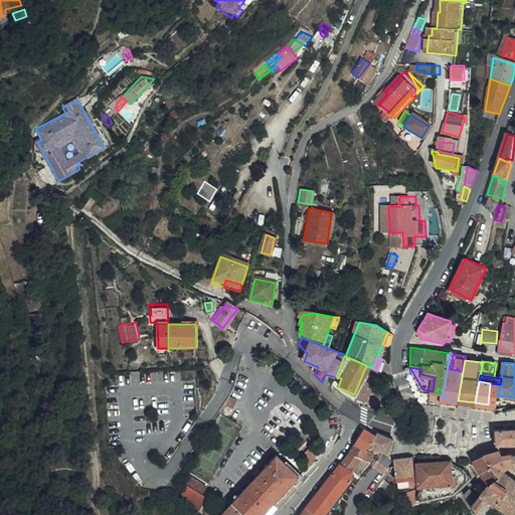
[(488,404),(496,405),(498,395),(500,384),(490,383),(488,404)]
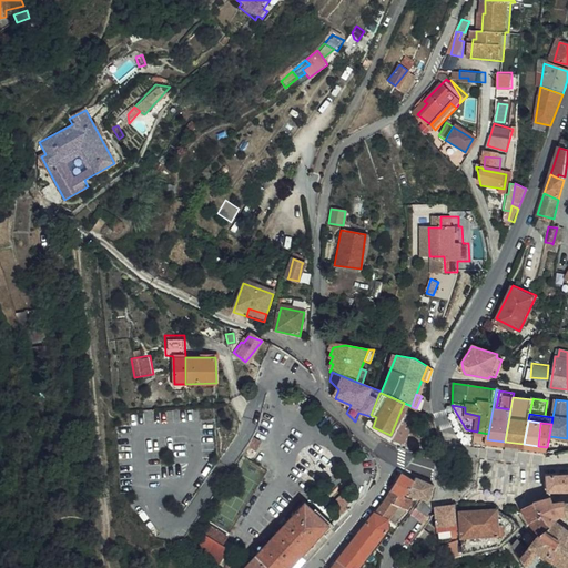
[(250,446),(257,450),(262,443),(254,437),(250,446)]
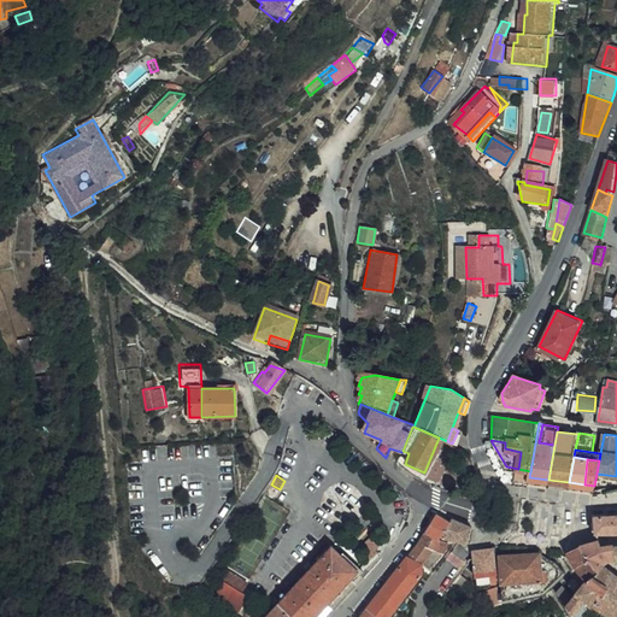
[(439,540),(440,539),(450,524),(436,515),(425,534),(439,540)]
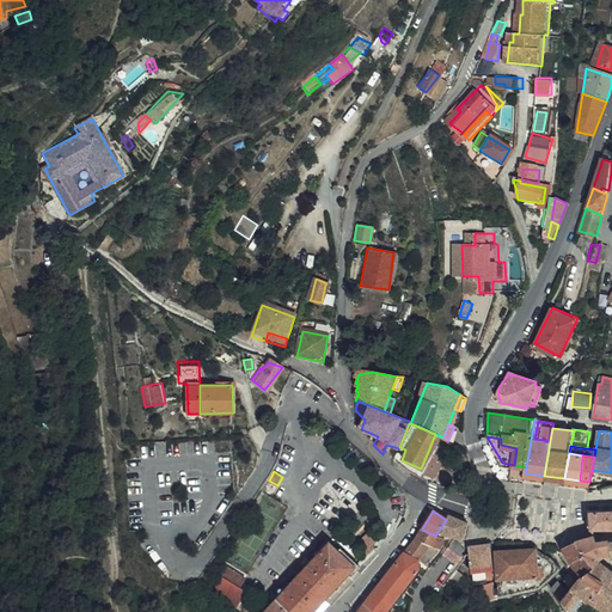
[(611,531),(611,513),(593,514),(594,531),(611,531)]
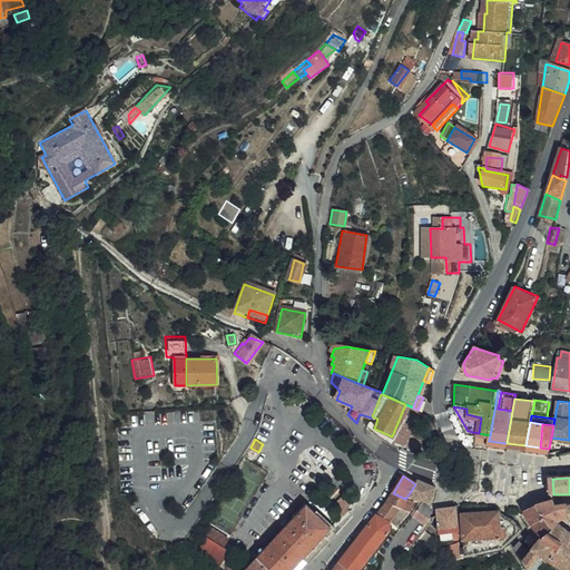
[(415,484),(406,498),(433,503),(435,488),(418,481),(415,484)]
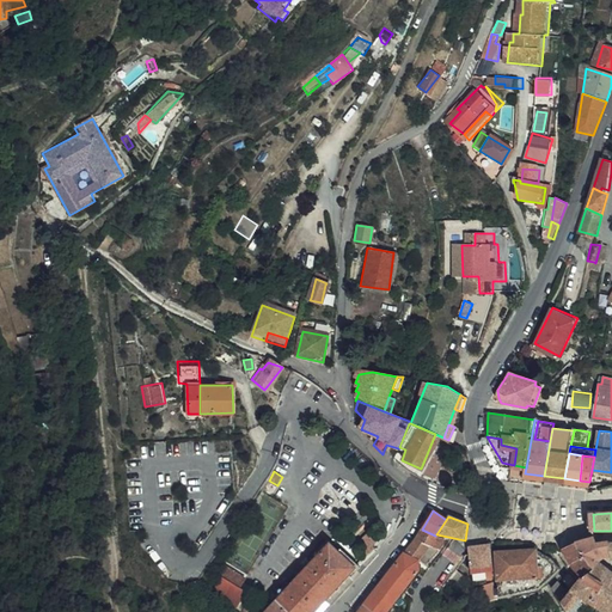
[(422,530),(387,573),(408,586),(420,570),(418,560),(421,557),(426,552),(433,560),(433,561),(441,550),(446,539),(436,534),(435,536),(422,530)]
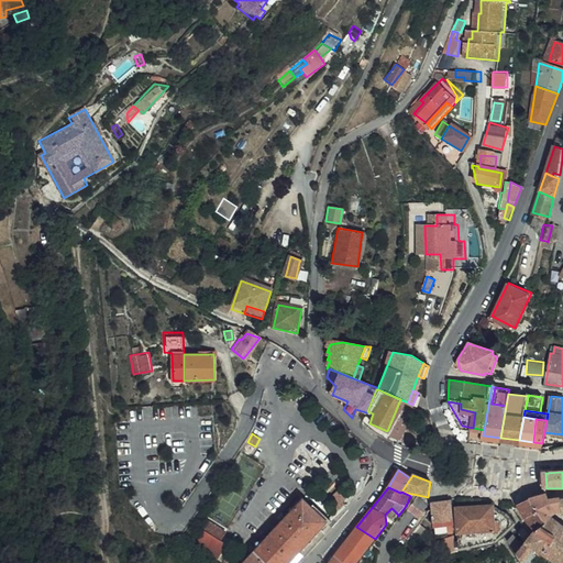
[(355,497),(348,489),(335,500),(342,507),(335,512),(339,516),(351,505),(349,503),(355,497)]
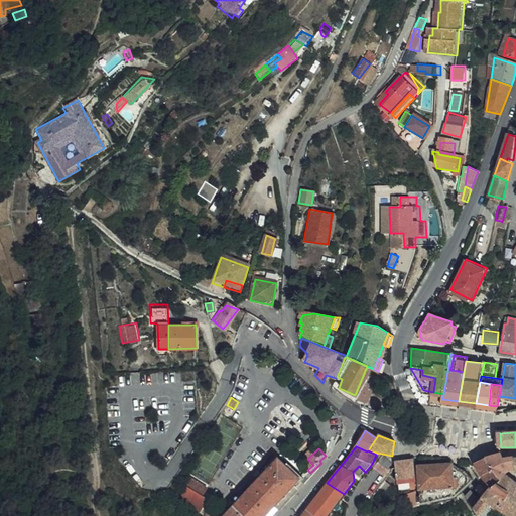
[(503,476),(504,478),(509,475),(507,473),(513,470),(515,469),(514,459),(506,459),(504,454),(488,457),(499,477),(503,476)]
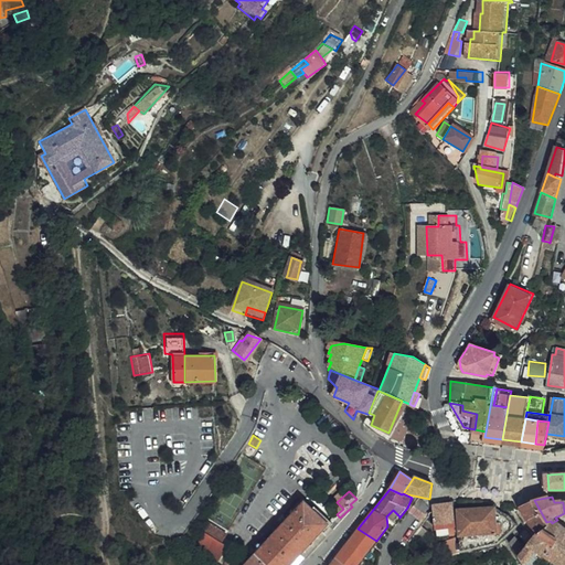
[(546,522),(534,500),(522,508),(531,524),(536,533),(546,522)]
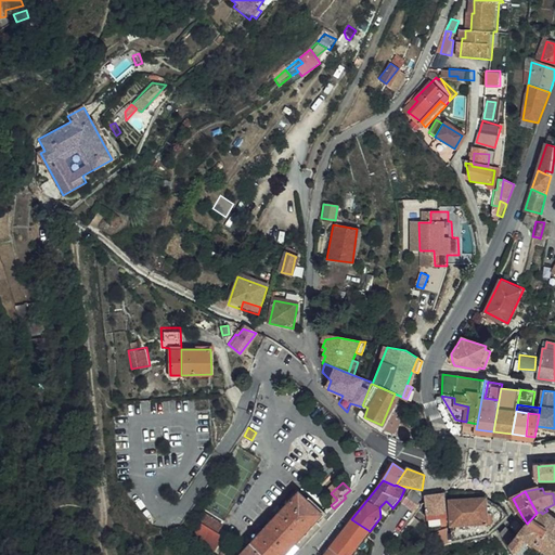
[(446,518),(443,494),(424,497),(425,508),(428,520),(446,518)]
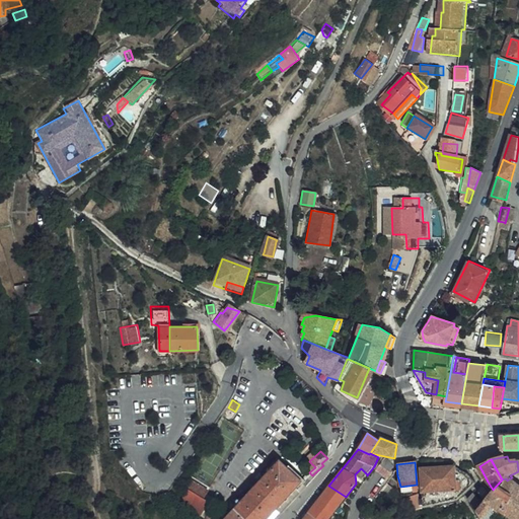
[(302,485),(281,463),(224,518),(267,518),(275,512),(302,485)]
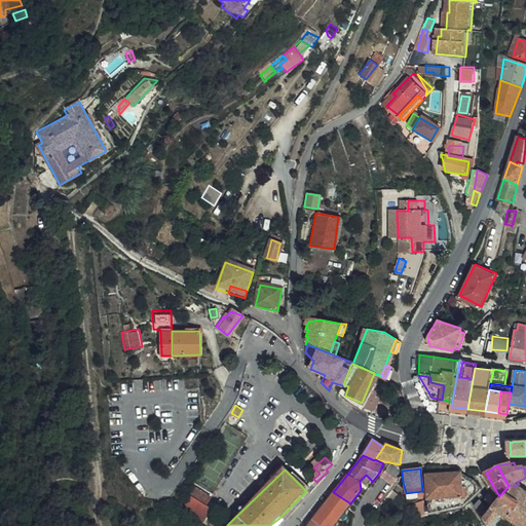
[(427,498),(427,500),(429,515),(463,505),(480,490),(474,479),(464,476),(459,473),(424,474),(426,498),(427,498)]
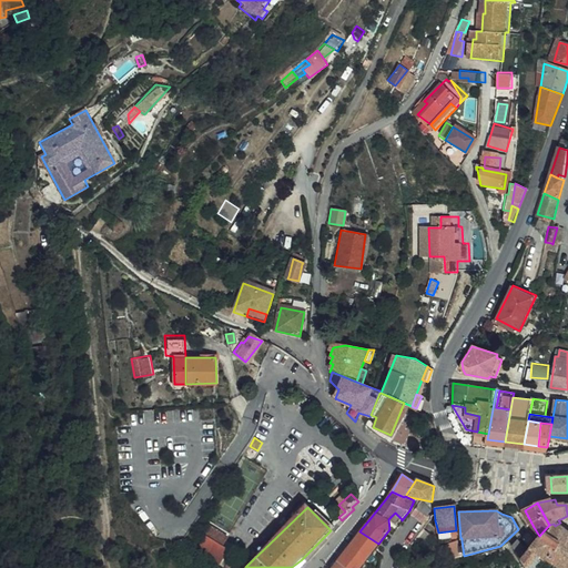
[(567,567),(567,527),(560,523),(555,526),(550,529),(541,538),(539,536),(534,527),(525,510),(519,514),(529,530),(533,535),(537,544),(531,550),(529,555),(524,561),(527,567),(531,567),(541,555),(551,561),(564,567),(567,567)]
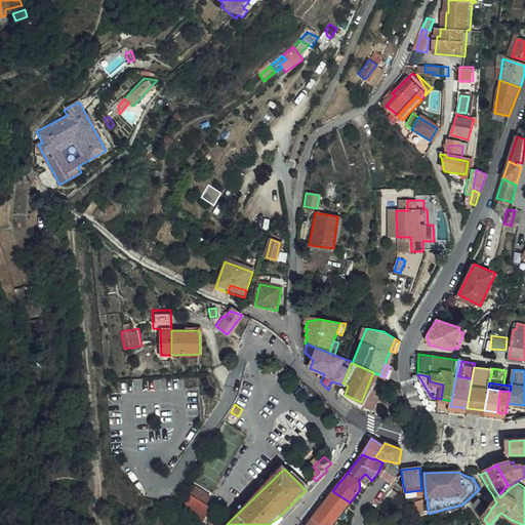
[(368,484),(371,480),(365,474),(361,478),(368,484)]
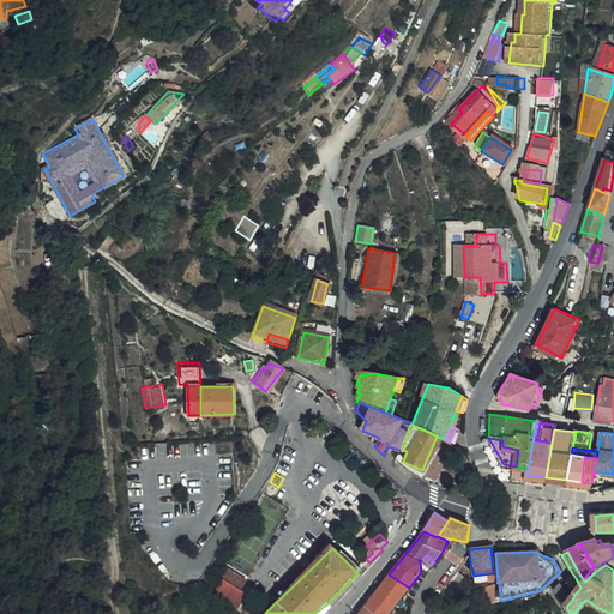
[(250,576),(230,564),(215,591),(240,607),(251,590),(244,585),(250,576)]
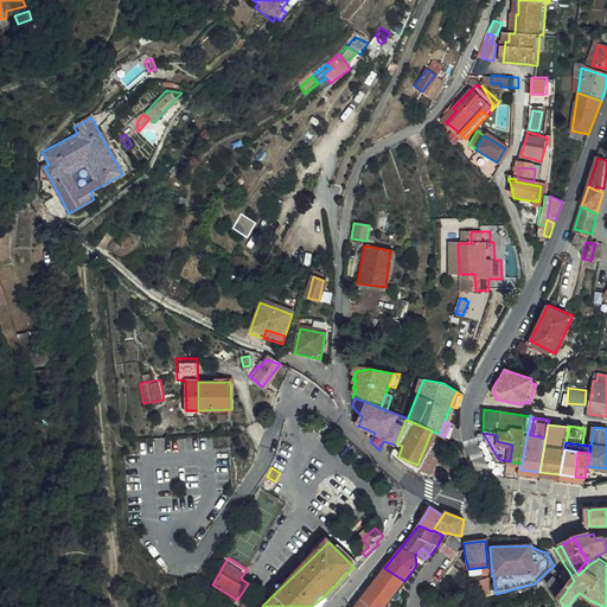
[(587,561),(576,573),(579,575),(588,566),(593,562),(592,560),(587,561)]
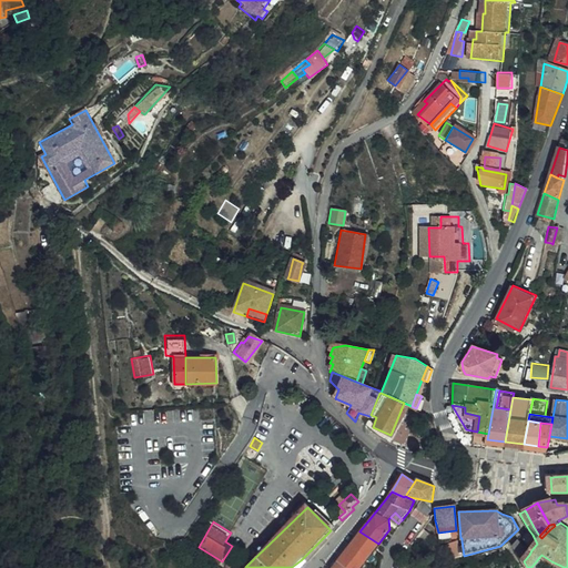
[(438,533),(440,545),(457,539),(456,530),(438,533)]
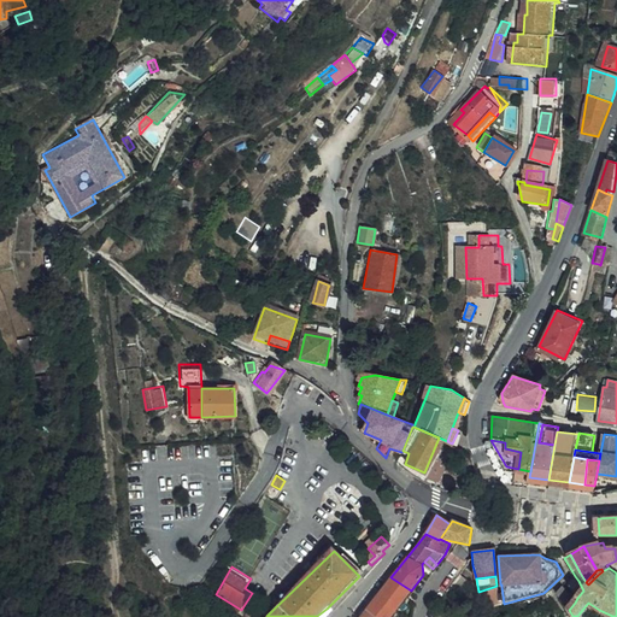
[(398,607),(411,591),(391,577),(377,594),(398,607)]
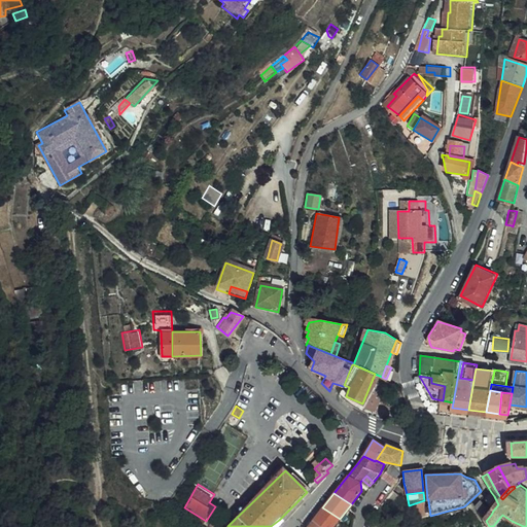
[(488,500),(493,511),(498,504),(494,496),(488,500)]
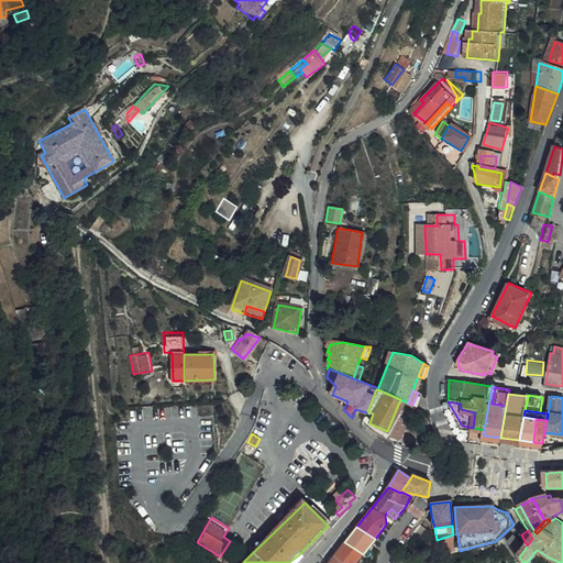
[(414,543),(422,551),(431,540),(421,533),(414,543)]
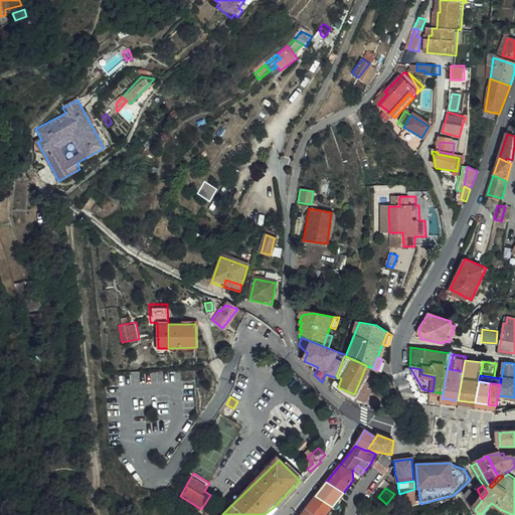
[(404,509),(420,504),(418,490),(394,501),(397,509),(403,507),(404,509)]
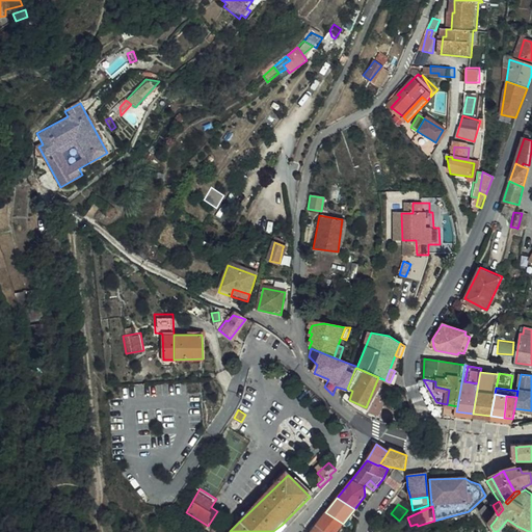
[(482,513),(490,526),(496,520),(486,508),(482,513)]
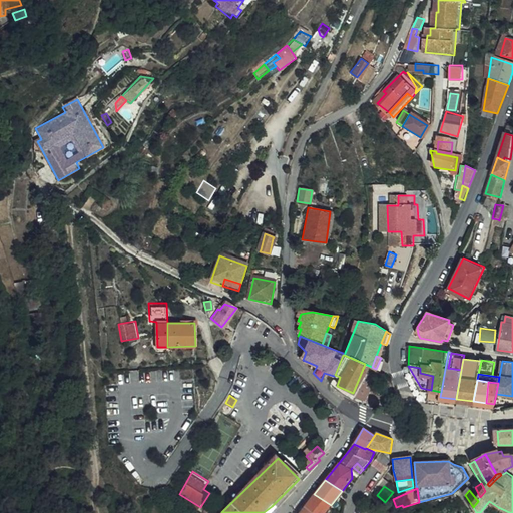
[(316,512),(324,512),(331,505),(314,494),(305,505),(316,512)]
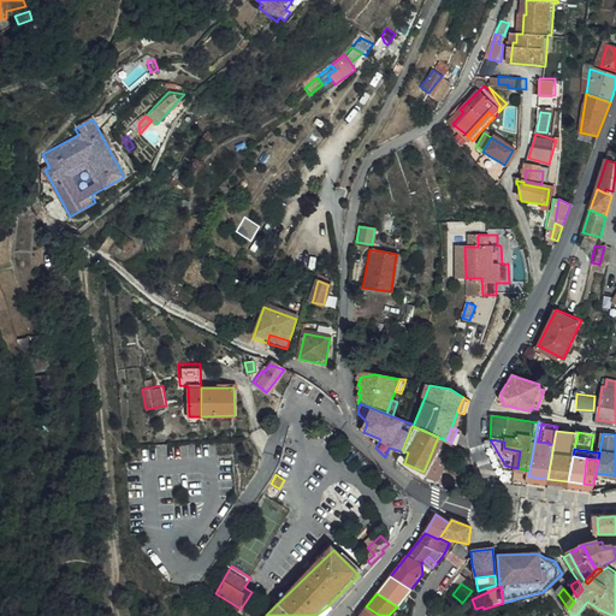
[(592,615),(598,609),(587,602),(576,615),(585,615),(587,614),(591,615),(592,615)]
